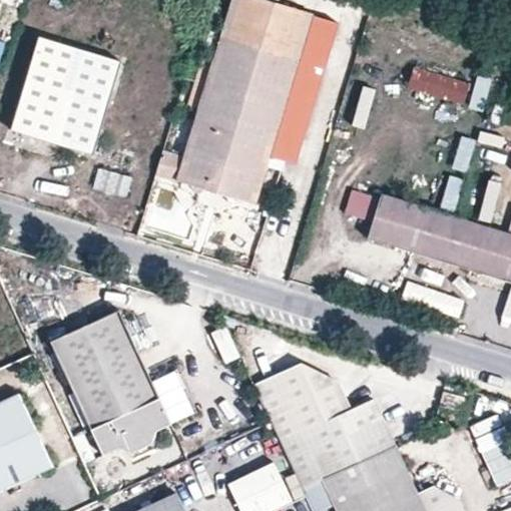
[(229,0),(184,153),(177,178),(252,201),(268,152),(294,160),(336,20),(266,0),(229,0)]
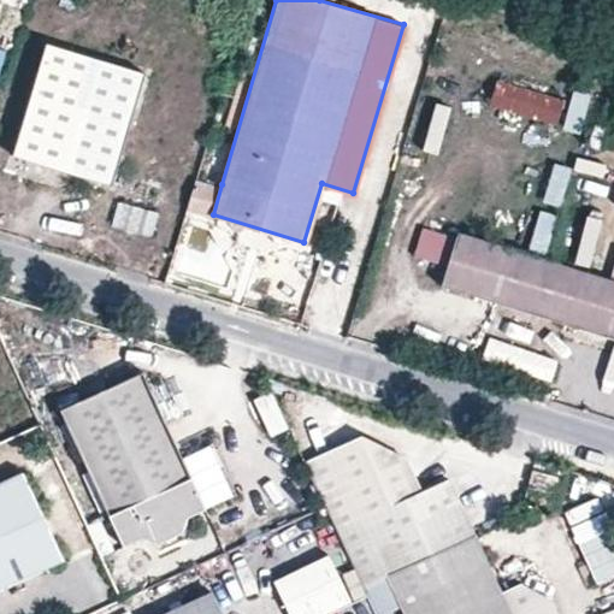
[(45,42),(12,152),(106,181),(140,72),(45,42)]
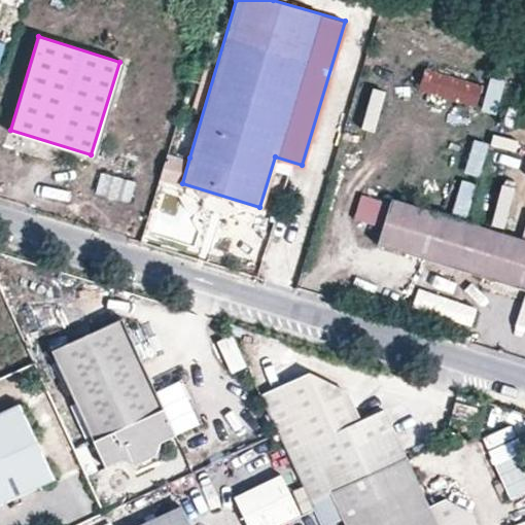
[(419,96),(480,107),(485,80),(424,70),(419,96)]
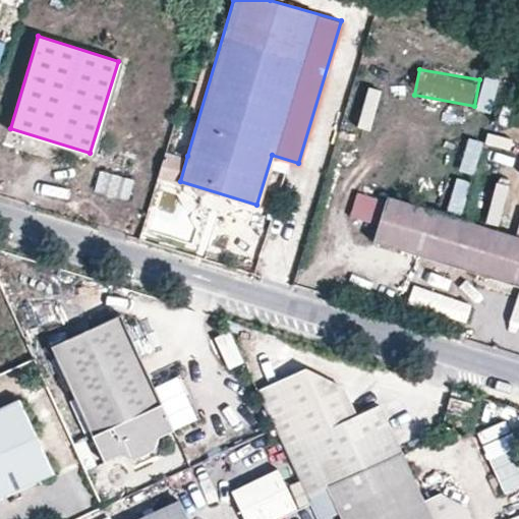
[(482,76),(476,112),(493,115),(499,79),(482,76)]
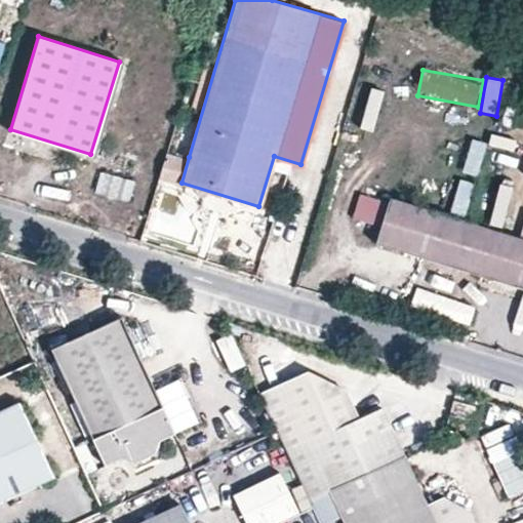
[(361,130),(374,133),(386,92),(372,88),(361,130)]
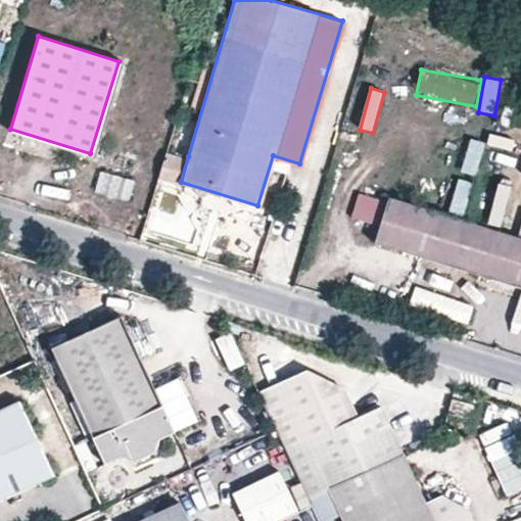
[(490,133),(487,144),(511,151),(515,140),(490,133)]
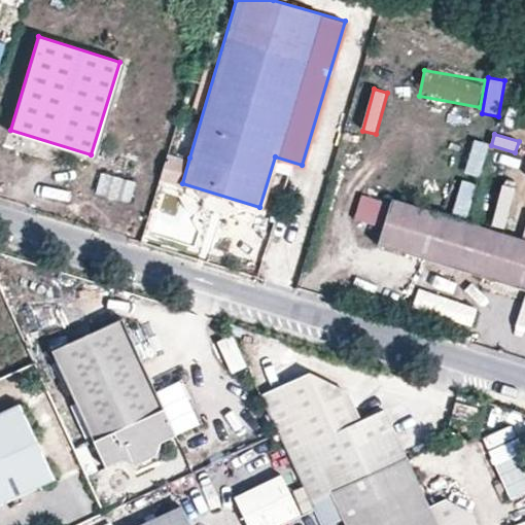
[(464,174),(480,178),(490,144),(475,139),(464,174)]
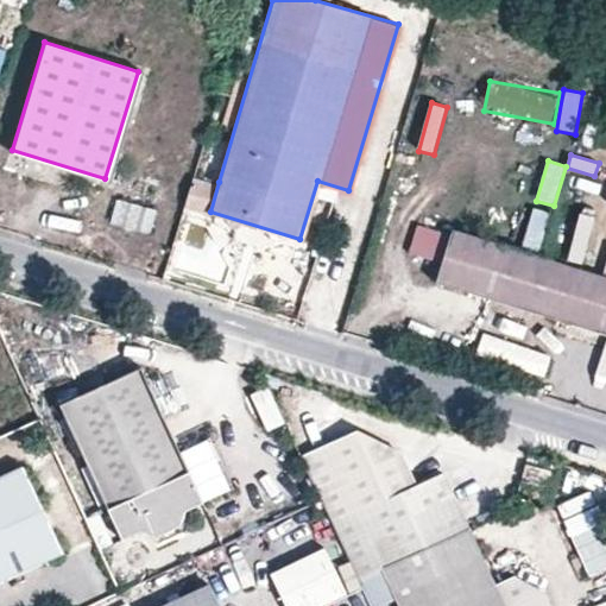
[(219,182),(190,175),(181,203),(210,212),(219,182)]
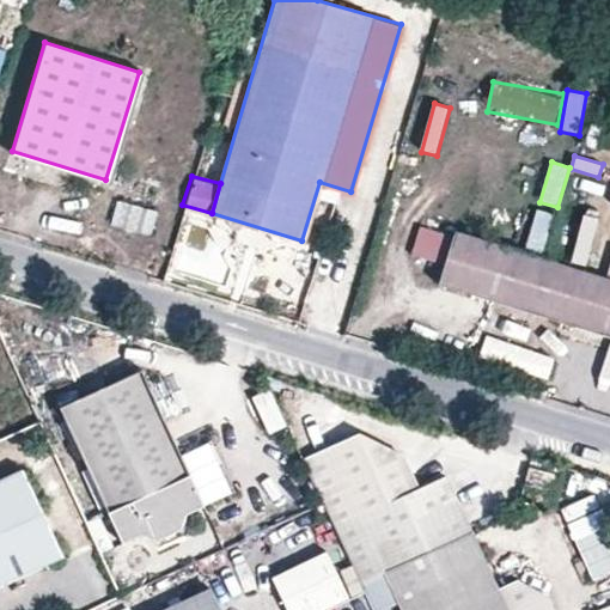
[(115,201),(110,227),(152,235),(156,208),(115,201)]
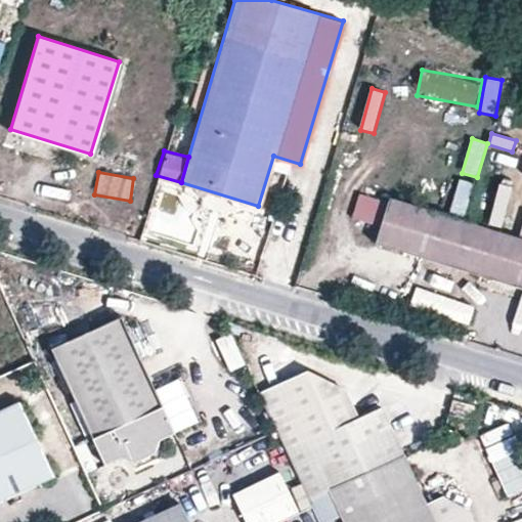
[(467,215),(475,182),(460,178),(451,212),(467,215)]
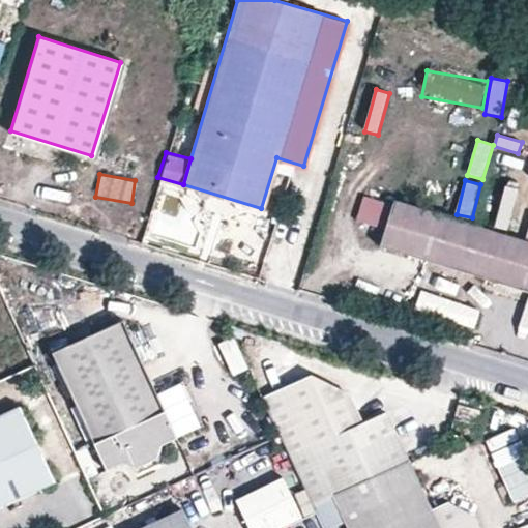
[(505,186),(496,232),(527,237),(527,211),(517,209),(521,189),(505,186)]
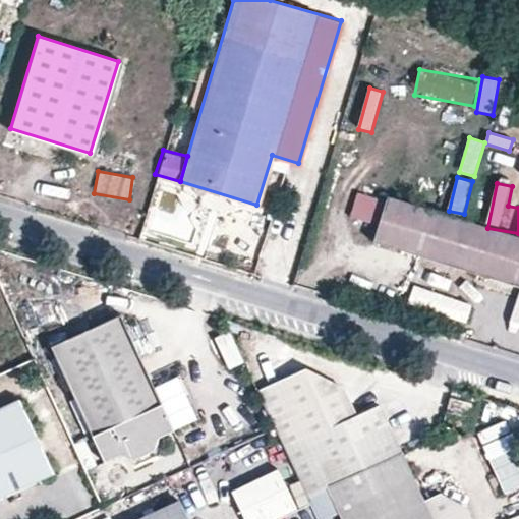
[(375,225),(382,197),(355,191),(349,219),(375,225)]
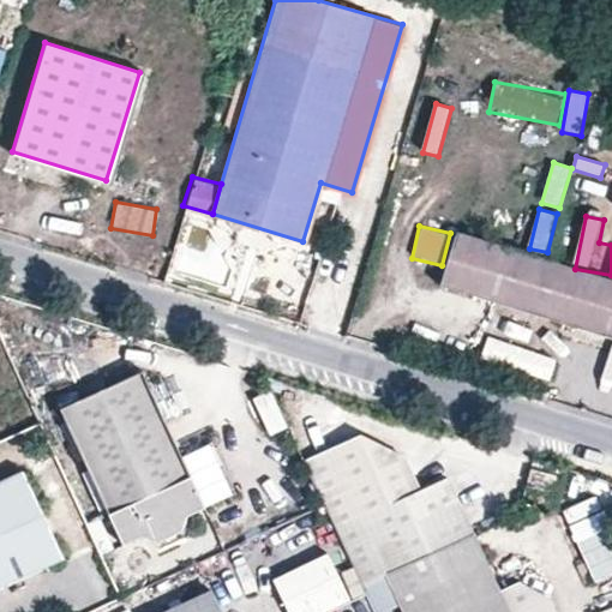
[(611,280),(459,234),(443,287),(611,337),(611,280)]
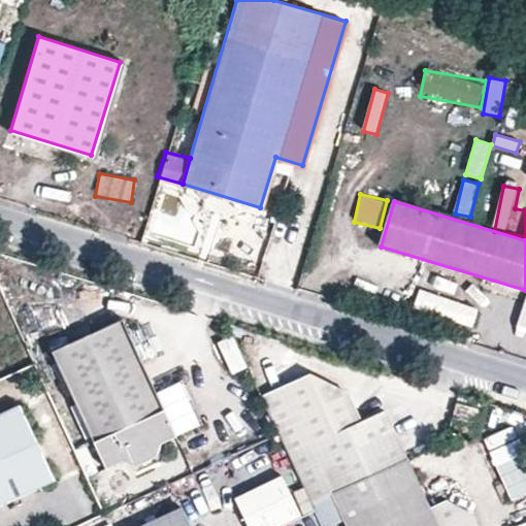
[(419,289),(412,308),(471,330),(479,309),(419,289)]
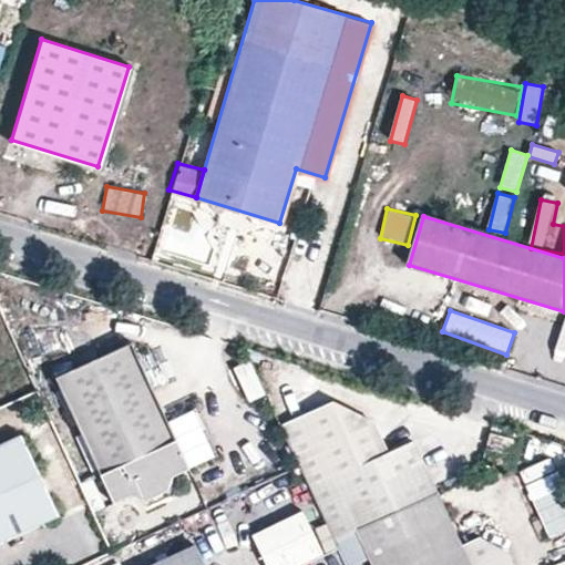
[(129,340),(54,376),(114,502),(129,494),(144,500),(168,488),(172,473),(187,466),(129,340)]
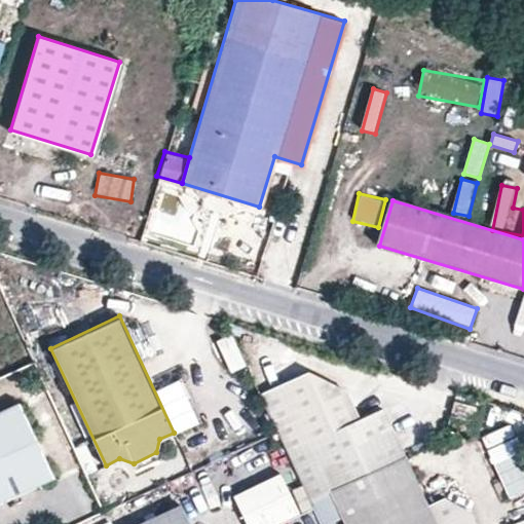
[(234,334),(217,341),(230,374),(248,368),(234,334)]
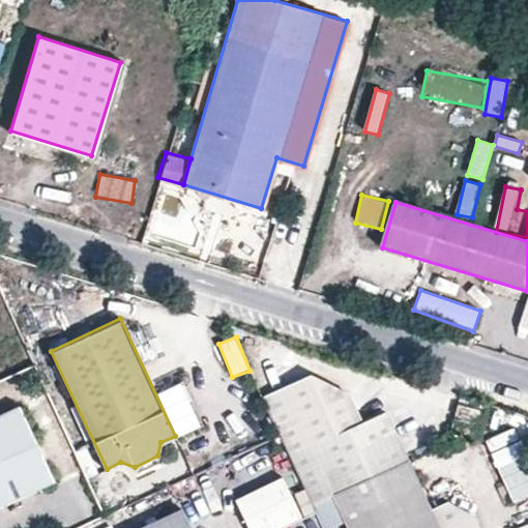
[(332,495),(409,460),(388,414),(364,424),(351,393),(313,378),(265,398),(315,503),(332,495)]
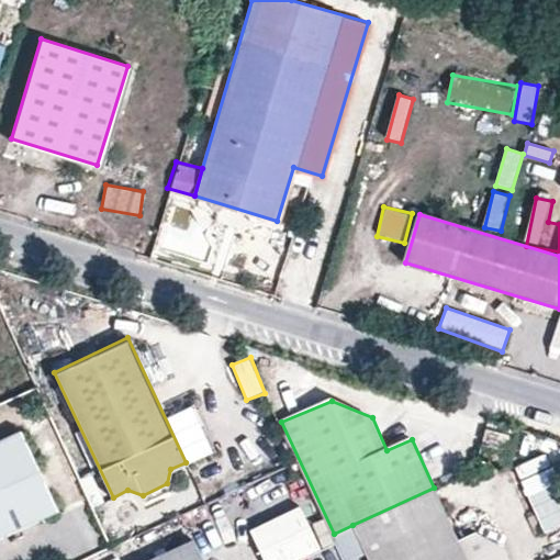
[(0,535),(56,510),(20,430),(0,438),(0,535)]
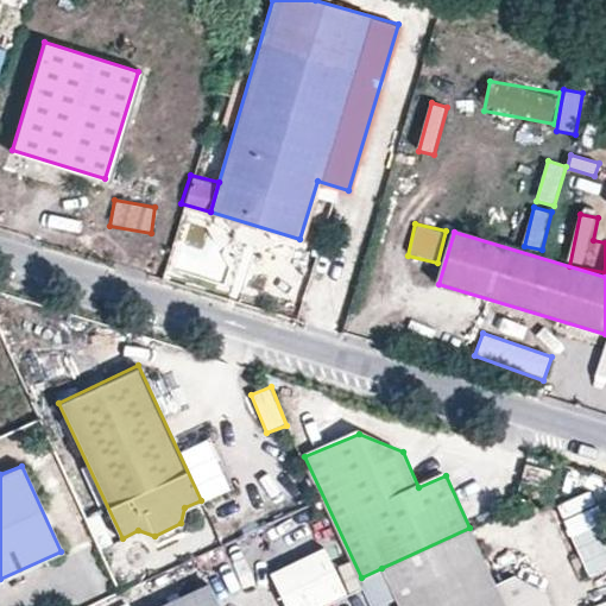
[(545,503),(555,474),(525,466),(517,494),(545,503)]
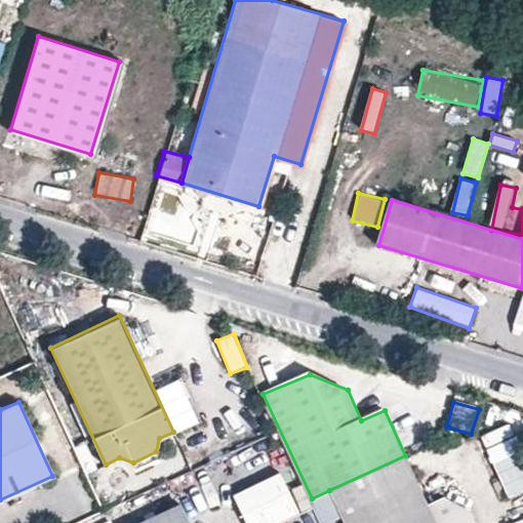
[(522,445),(516,431),(489,443),(511,490),(522,483),(522,445)]
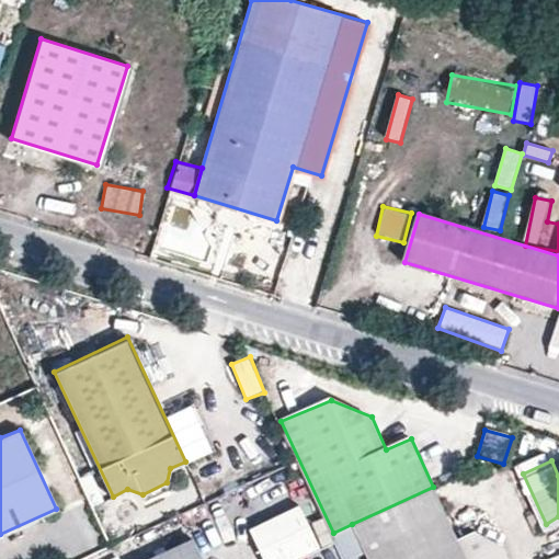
[(433,487),(352,524),(368,558),(509,558),(502,543),(474,528),(456,536),(433,487)]
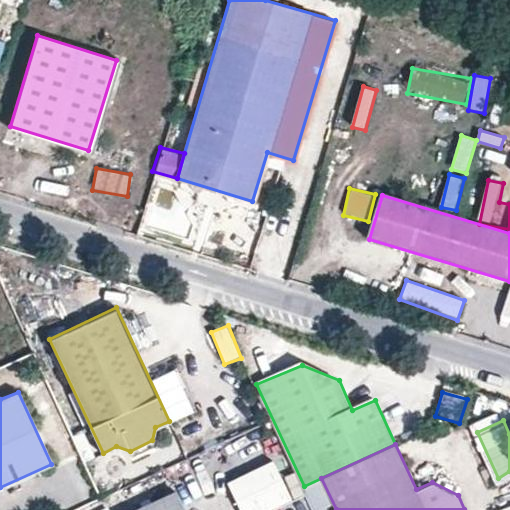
[(265,509),(290,499),(272,459),(226,481),(239,509),(265,509)]
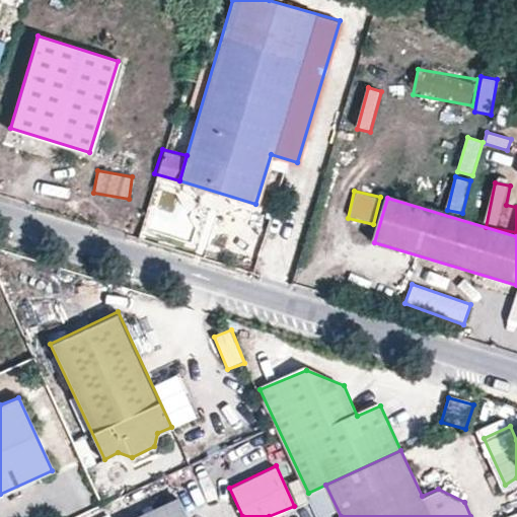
[(132,516),(188,516),(178,496),(132,516)]
